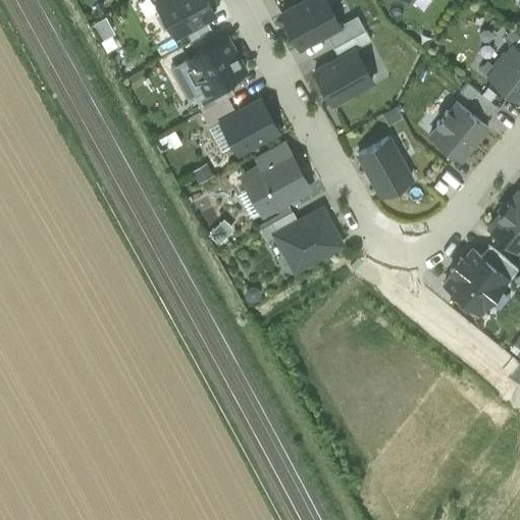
[(215,13),(207,0),(147,0),(170,39),(180,33),(206,18),(215,13)]
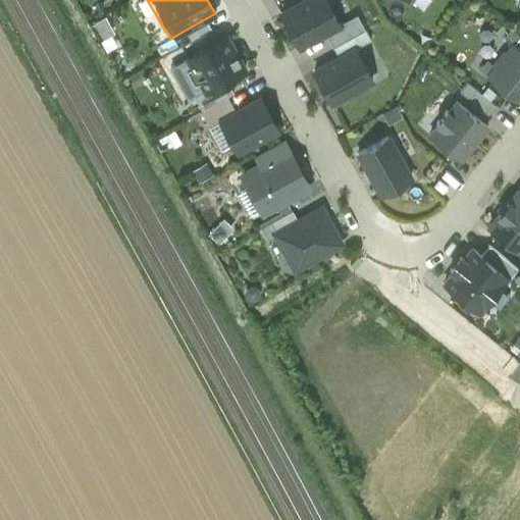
[(302,0),(279,12),(301,51),(326,37),(344,27),(343,24),(328,0),(302,0)]
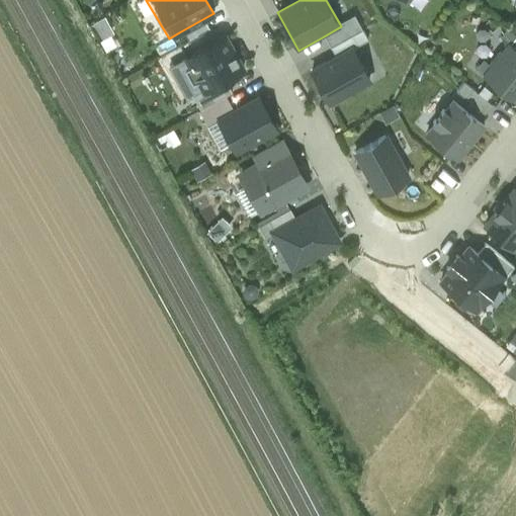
[(341,26),(324,36),(331,49),(363,30),(355,16),(340,24),(341,26)]
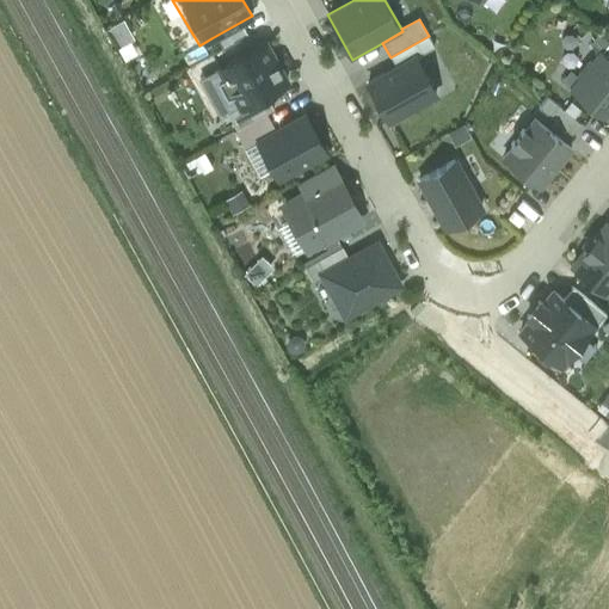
[(219,51),(248,36),(241,22),(211,38),(219,51)]
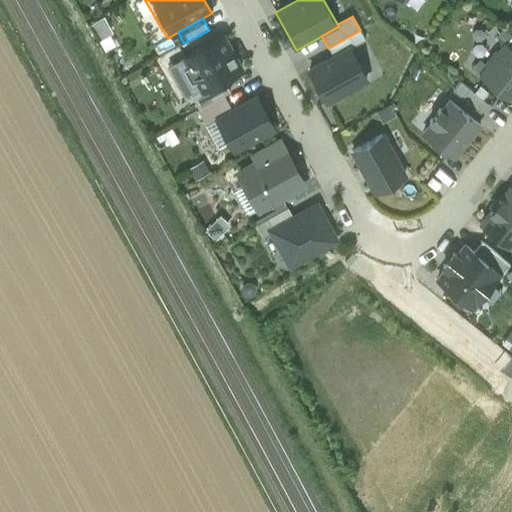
[(239,66),(220,29),(174,52),(193,89),(214,79),(239,66)]
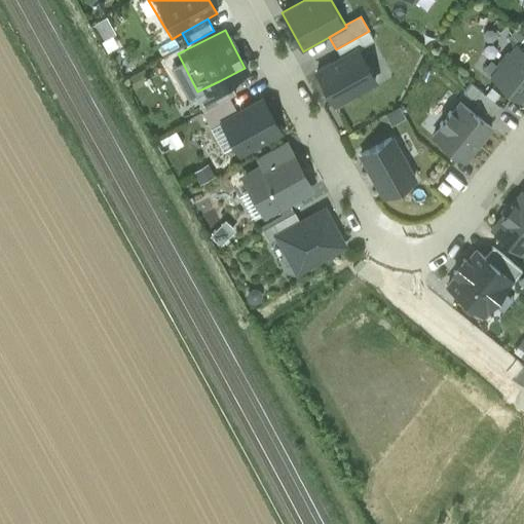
[(509,40),(516,45),(517,43),(523,48),(523,35),(517,30),(509,40)]
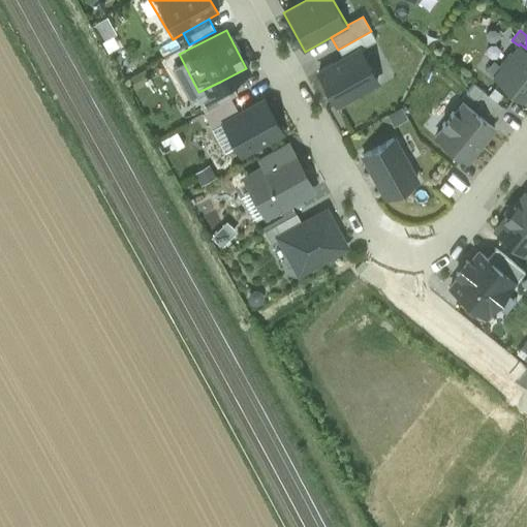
[(371,31),(338,50),(343,58),(362,47),(364,50),(377,42),(371,31)]
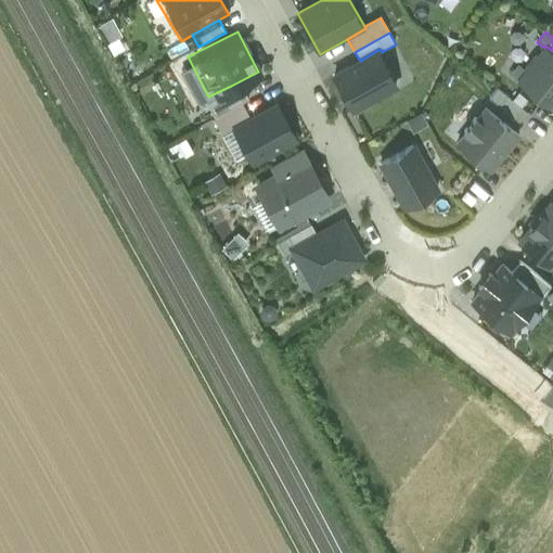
[(552,51),(545,46),(544,48),(517,81),(552,108),(552,51)]
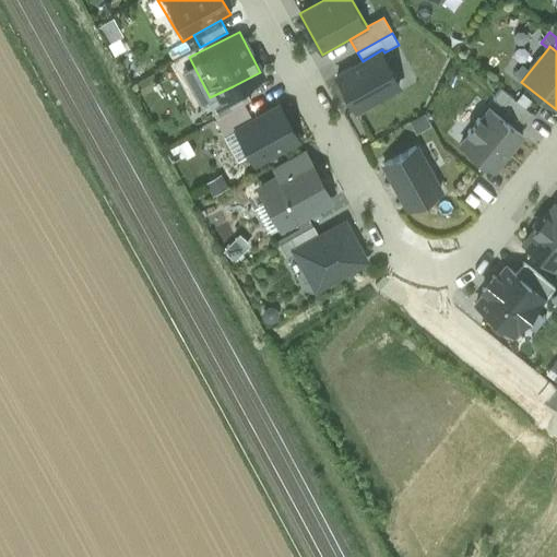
[(384,52),(382,49),(363,61),(334,76),(356,115),(404,89),(384,52)]
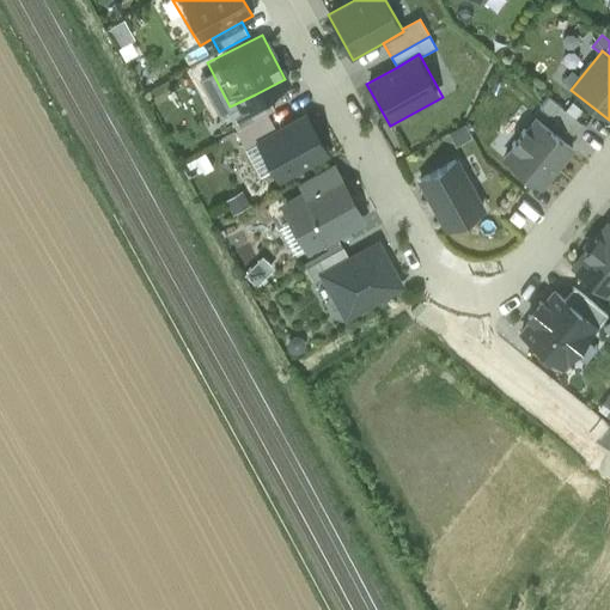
[(264,113),(255,95),(224,111),(233,129),(264,113)]
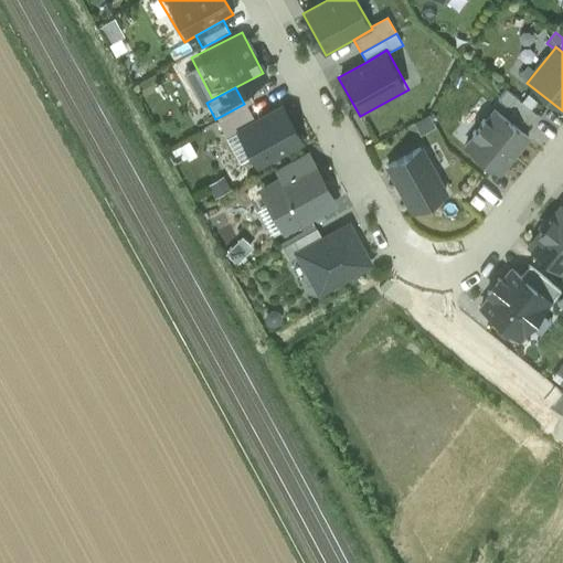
[(539,115),(508,89),(499,101),(530,126),(539,115)]
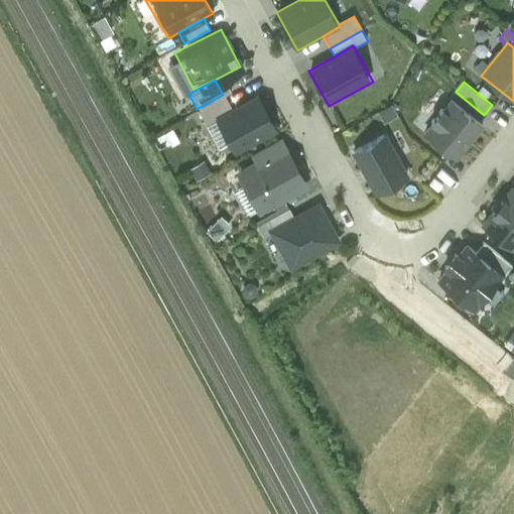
[(231,109),(210,120),(228,155),(276,128),(257,94),(231,109)]
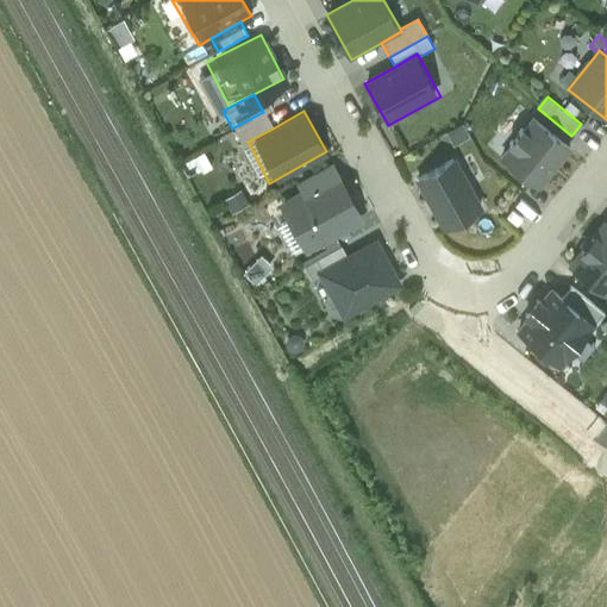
[(273,129),(263,112),(232,129),(241,145),(248,142),(273,129)]
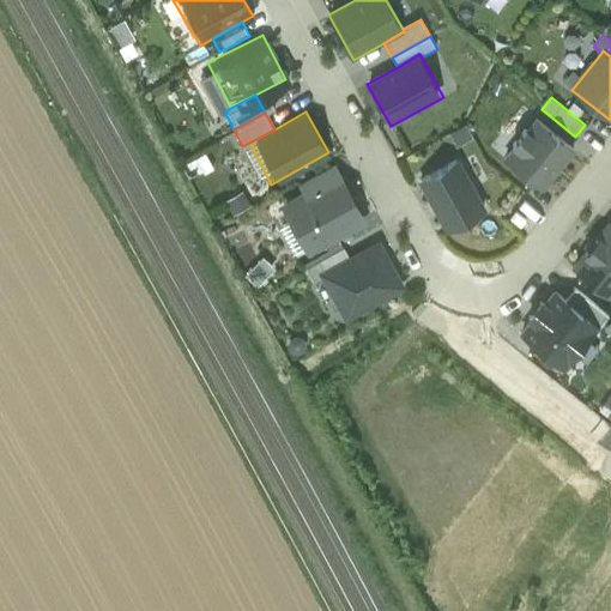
[(576,150),(537,119),(504,159),(544,191),(576,150)]
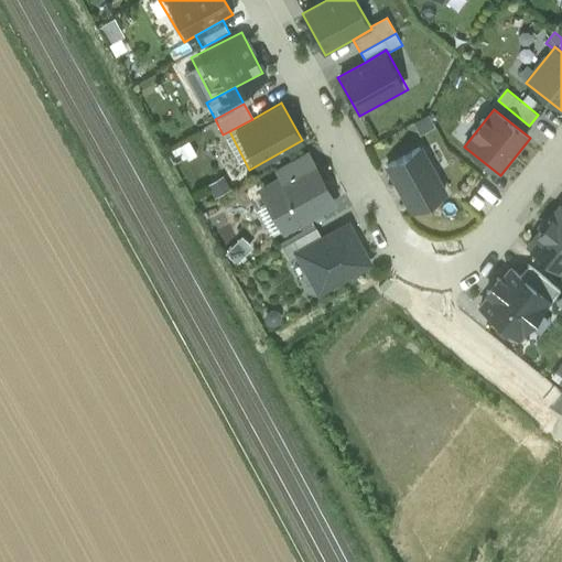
[(436,128),(429,116),(414,123),(421,136),(436,128)]
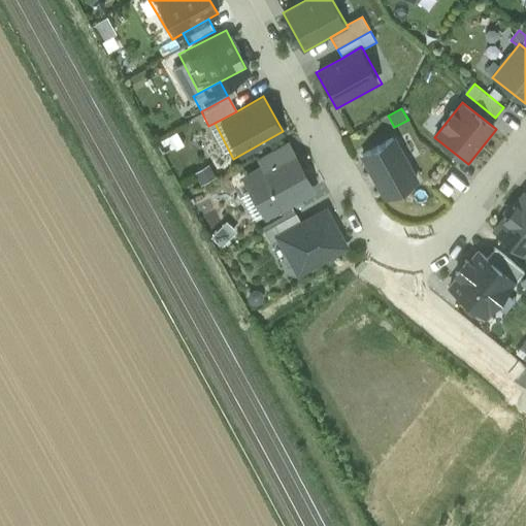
[(360,157),(385,200),(420,181),(396,137),(360,157)]
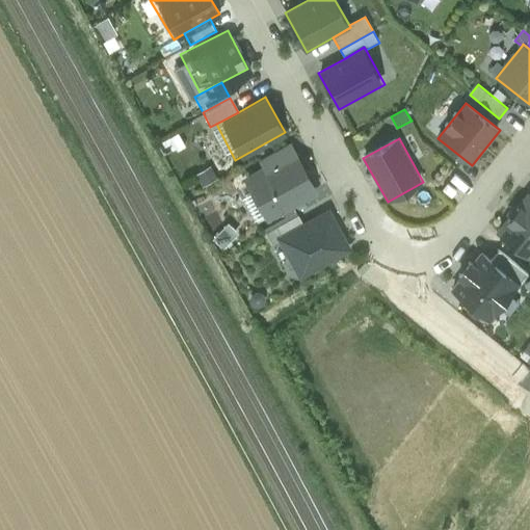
[(319,192),(289,141),(256,158),(262,169),(238,180),(263,222),(319,192)]
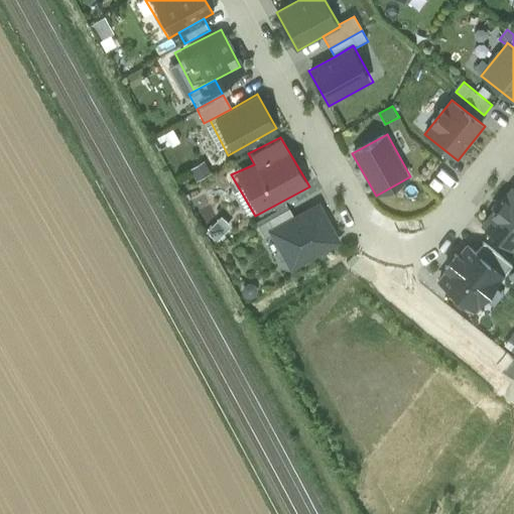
[(513,188),(508,184),(476,225),(512,254),(513,252),(513,188)]
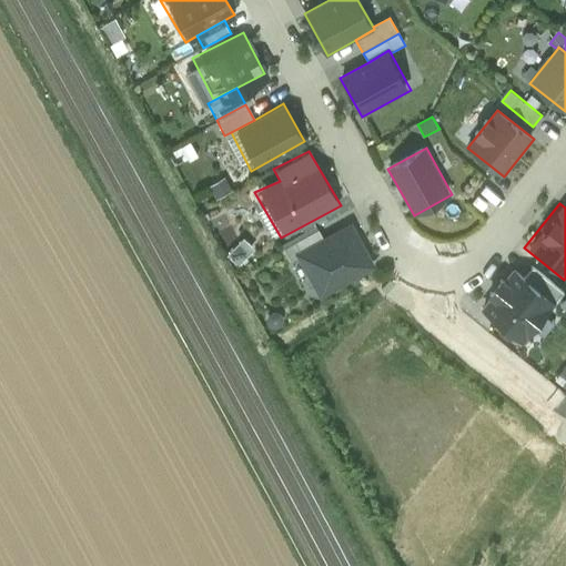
[(376,268),(350,223),(295,252),(317,297),(376,268)]
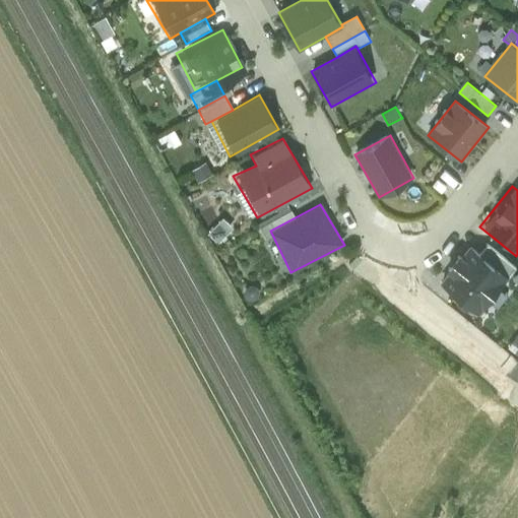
[(219,221),(208,232),(217,241),(228,231),(219,221)]
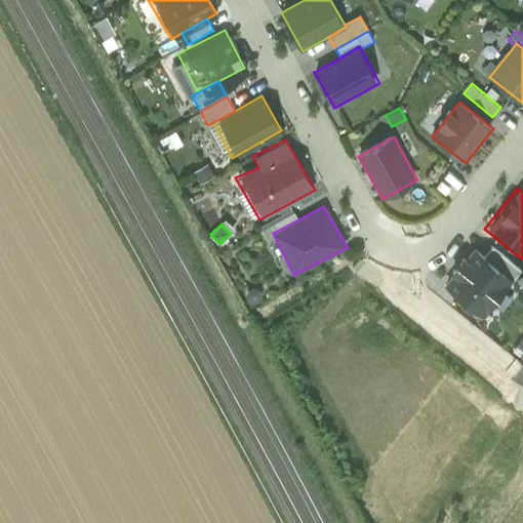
[(439,287),(483,322),(517,279),(487,254),(473,244),(464,256),(457,254),(446,266),(451,272),(439,287)]
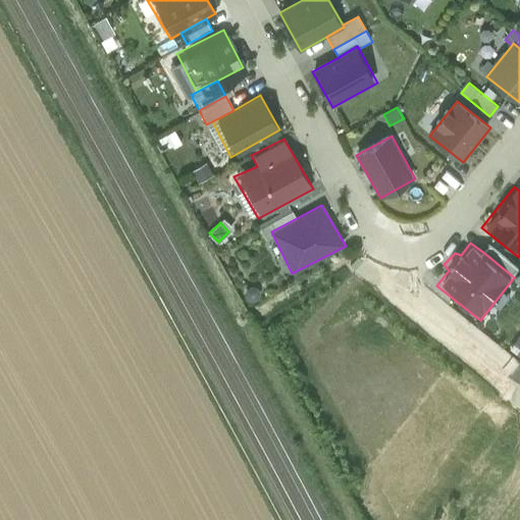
[(490,246),(484,253),(514,277),(516,267),(490,246)]
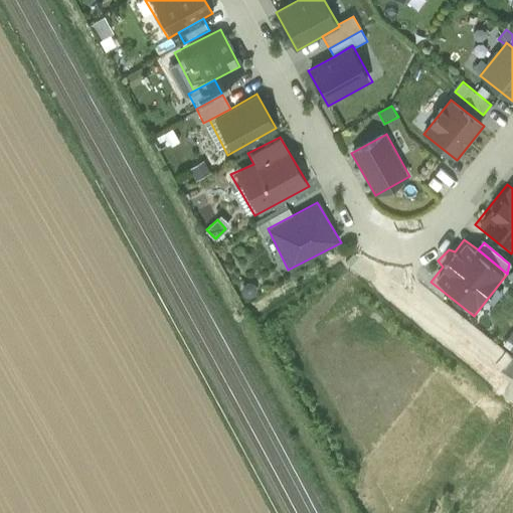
All buildings are outlined.
